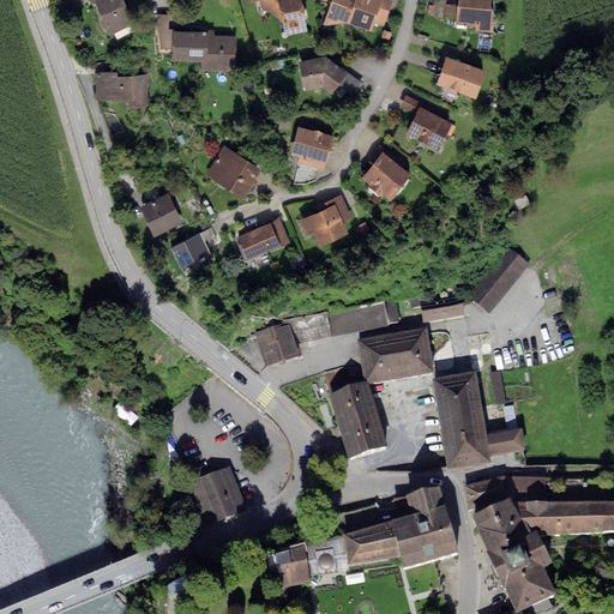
[(94,0),(110,35),(134,24),(122,0),(94,0)]
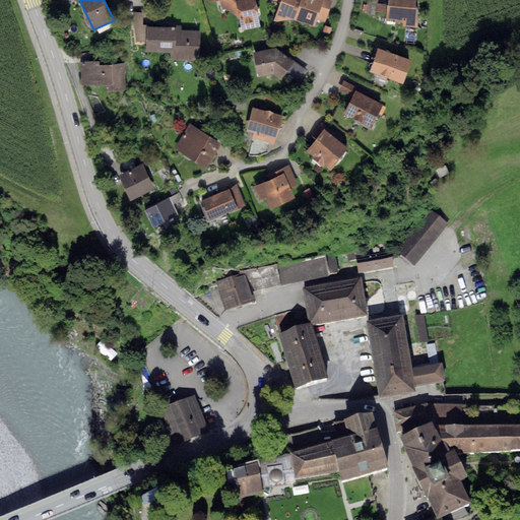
[(241,0),(217,0),(219,6),(239,17),(236,1),(241,0)]
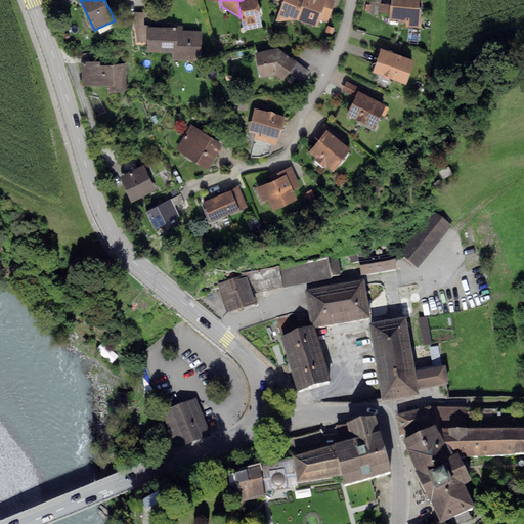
[(243,0),(237,1),(241,17),(244,32),(262,28),(260,17),(262,14),(261,8),(258,7),(257,0),(243,0)]
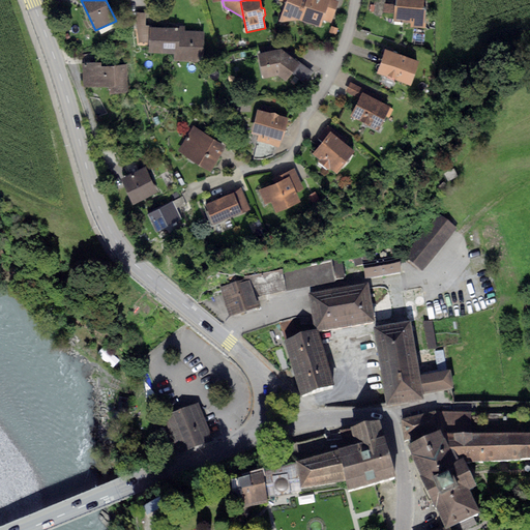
[(300,20),(306,0),(286,0),(286,2),(278,22),(282,23),(300,20)]
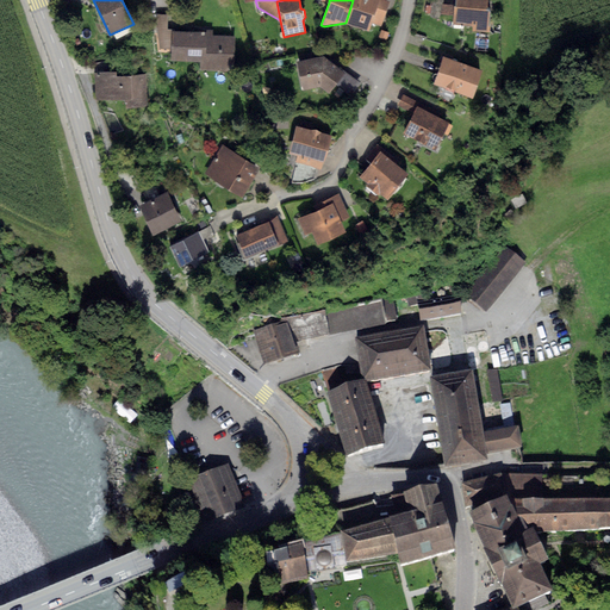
[(353,0),(346,23),(368,31),(372,24),(379,0),(353,0)]
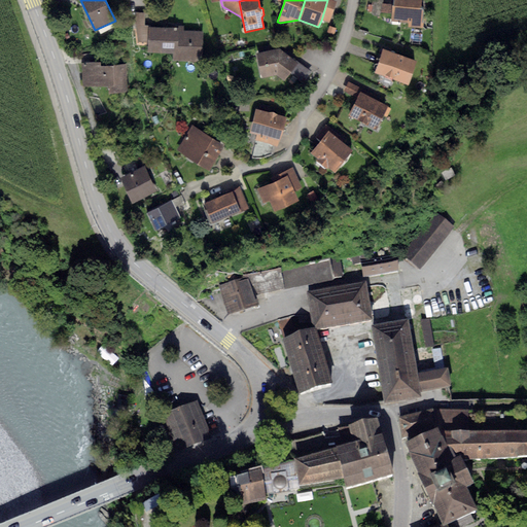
[(337,2),(331,0),(327,0),(321,21),(329,24),(337,2)]
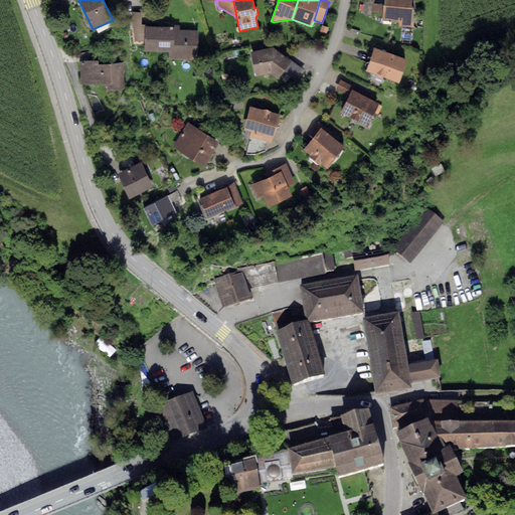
[(374,0),(365,0),(362,14),(371,16),(374,0)]
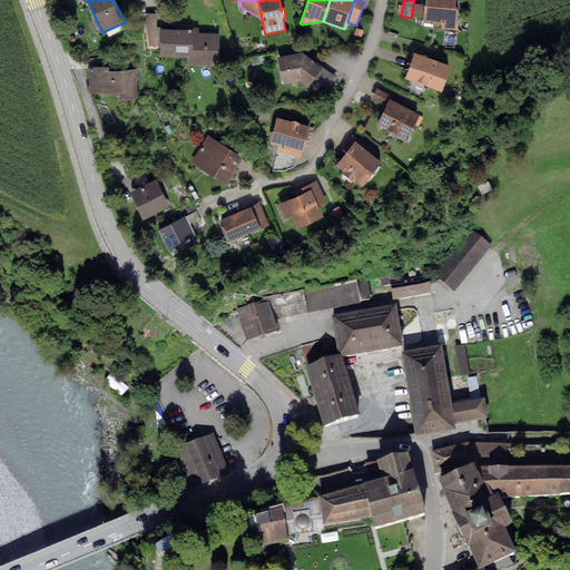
[(458,0),(457,0),(425,0),(424,22),(442,25),(442,29),(455,30),(458,0)]
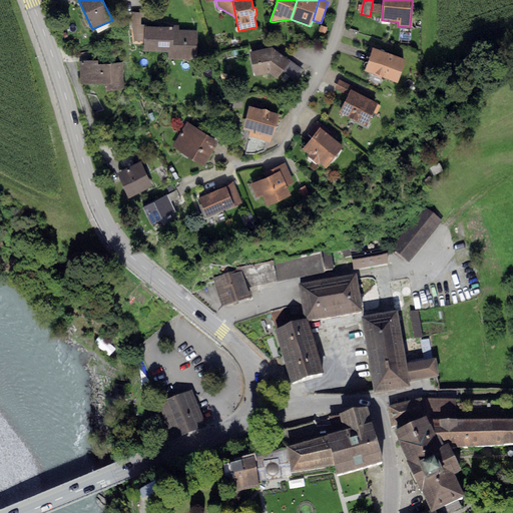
[(141,12),(131,13),(132,28),(134,41),(144,41),(145,27),(141,26),(141,12)]
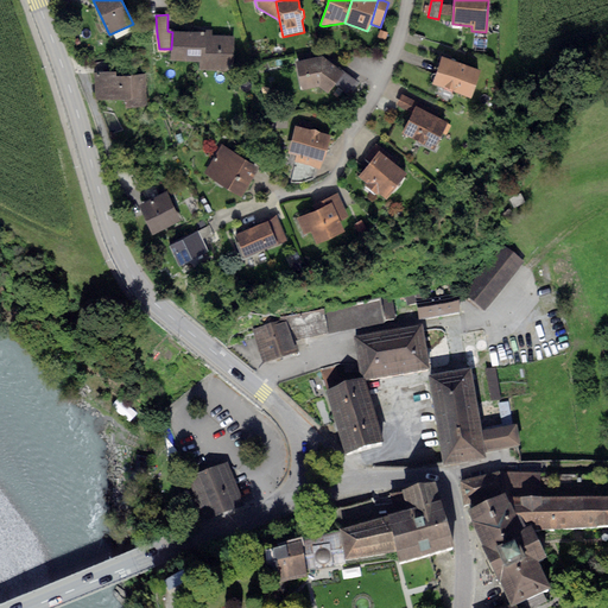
[(206,32),(172,32),(171,49),(171,61),(201,61),(201,69),(233,70),(234,36),(213,36),(213,30),(206,29),(206,32)]
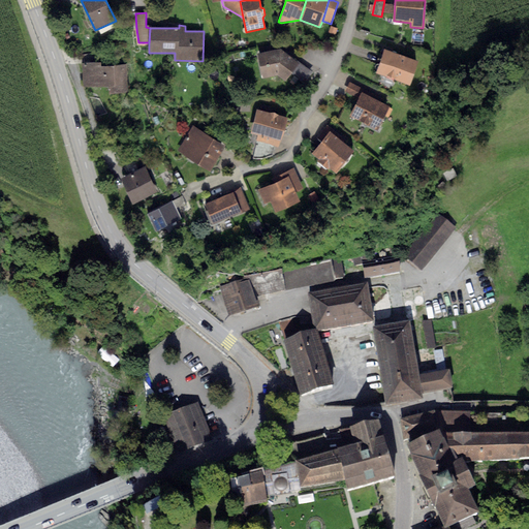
[(331,26),(329,32),(336,34),(338,28),(331,26)]
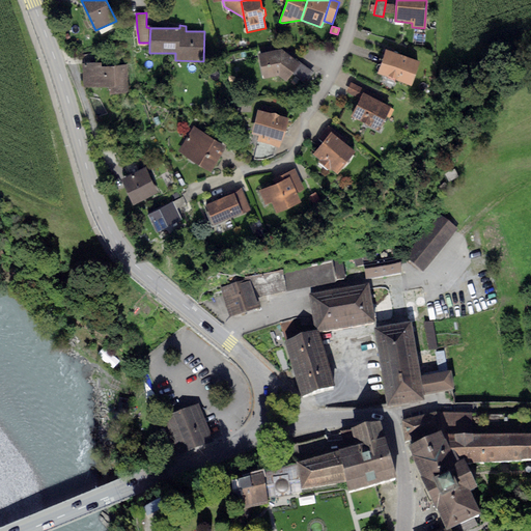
[(282,49),(258,55),(263,80),(279,76),(286,81),(294,72),(300,62),(282,49)]
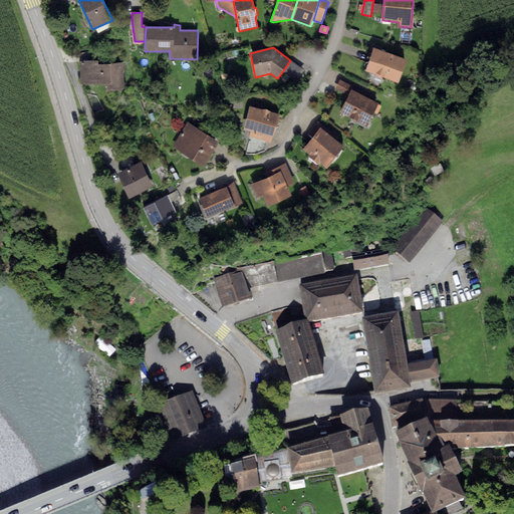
[(407,59),(373,47),(365,71),(375,74),(374,76),(381,79),(382,76),(398,82),(407,59)]
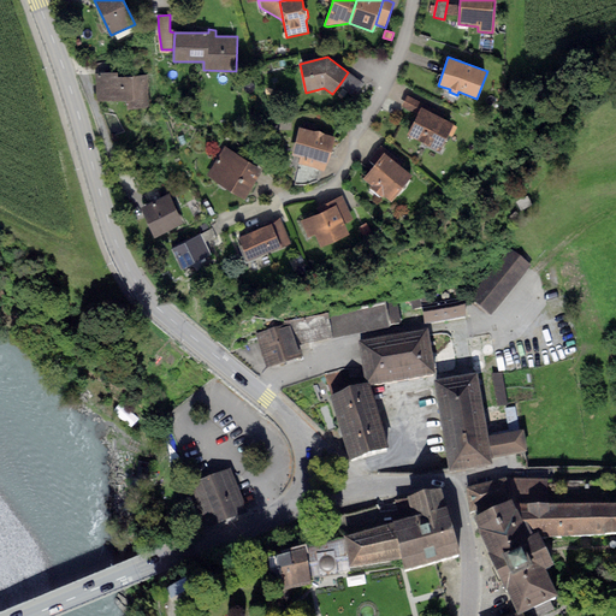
[(98,64),(98,73),(117,73),(117,63),(98,64)]
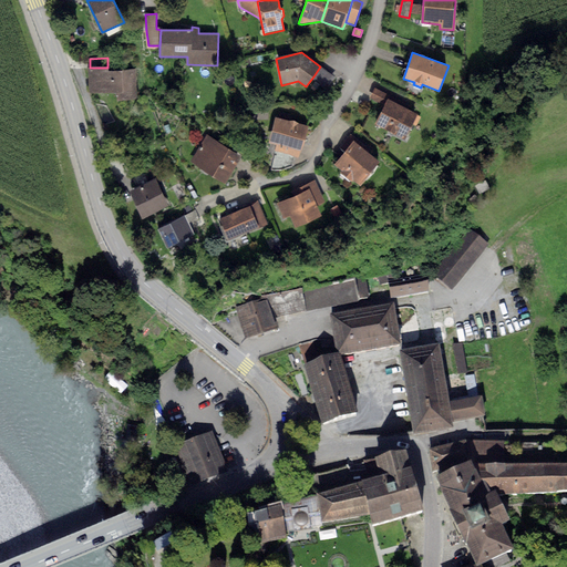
[(333,75),(320,66),(313,76),(327,85),(333,75)]
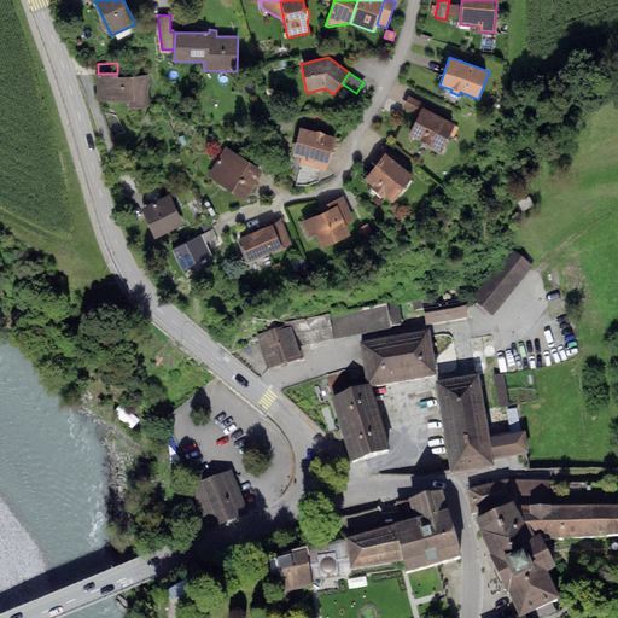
[(98,74),(97,74),(97,101),(130,100),(130,109),(150,108),(149,76),(118,77),(117,74),(98,74)]
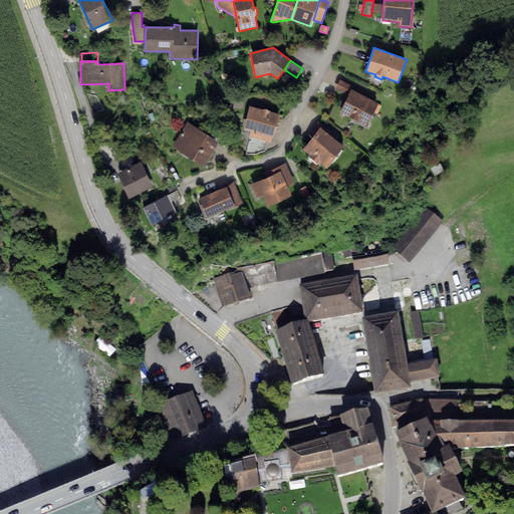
[(335,88),(348,95),(351,89),(352,87),(339,81),(335,88)]
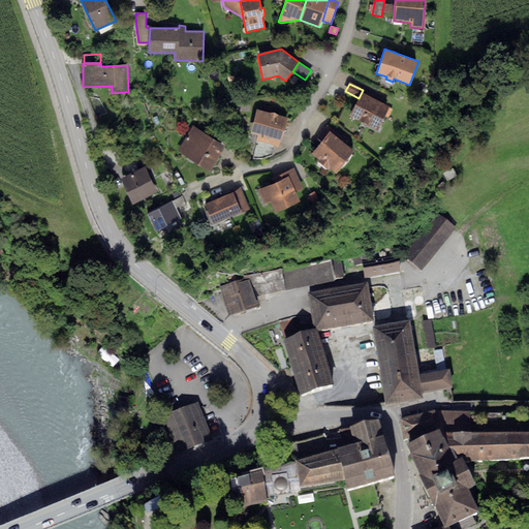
[(390,106),(362,92),(359,98),(349,116),(377,130),(390,106)]
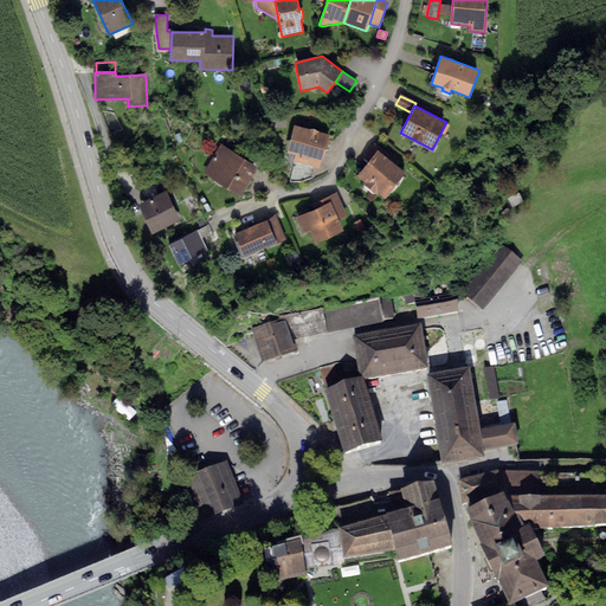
[(309,129),(295,126),(288,153),(295,155),(292,161),(295,162),(315,167),(321,169),(330,135),(318,131),(315,129),(309,129)]
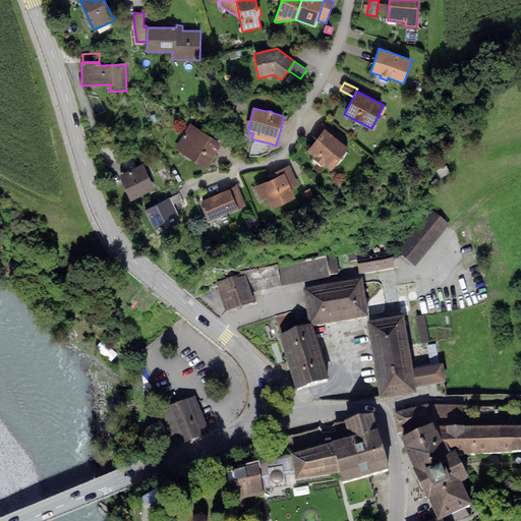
[(222,143),(189,124),(174,149),(208,168),(222,143)]
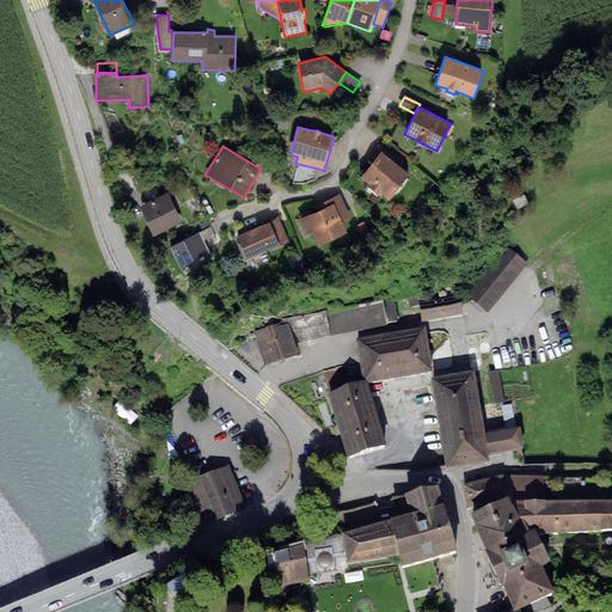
[(381,152),(361,178),(368,184),(365,189),(378,199),(381,194),(389,200),(409,173),(381,152)]
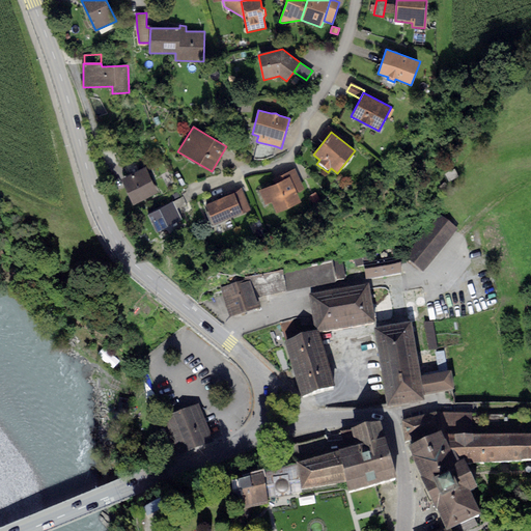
[(276,146),(258,142),(253,159),(262,160),(274,156),(276,146)]
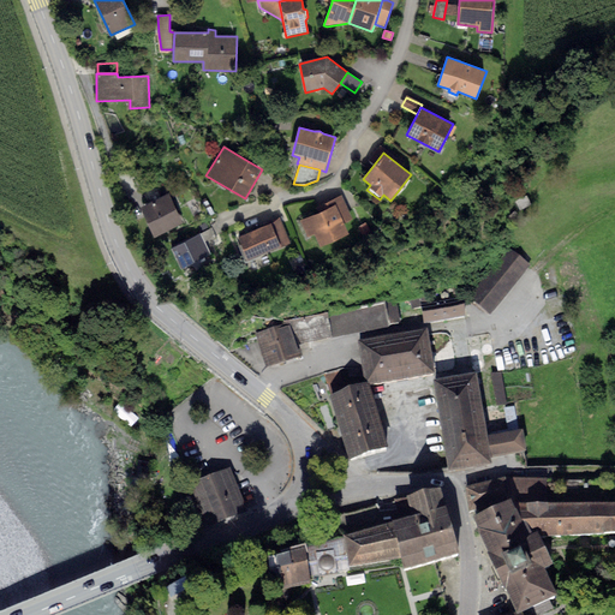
[(168,195),(141,208),(155,238),(183,224),(168,195)]
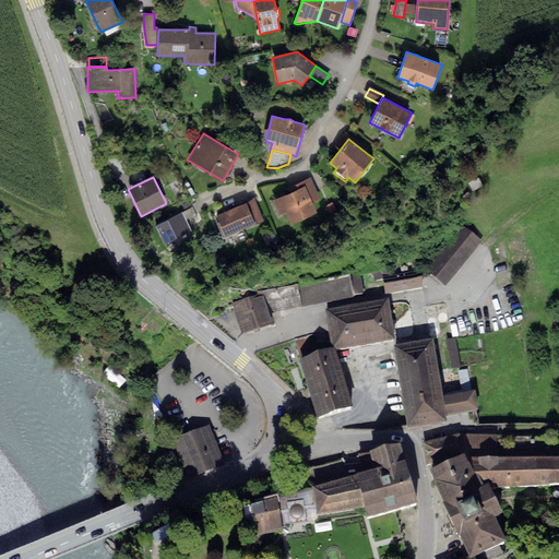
[(301,182),(304,187),(311,204),(321,200),(310,178),(301,182)]
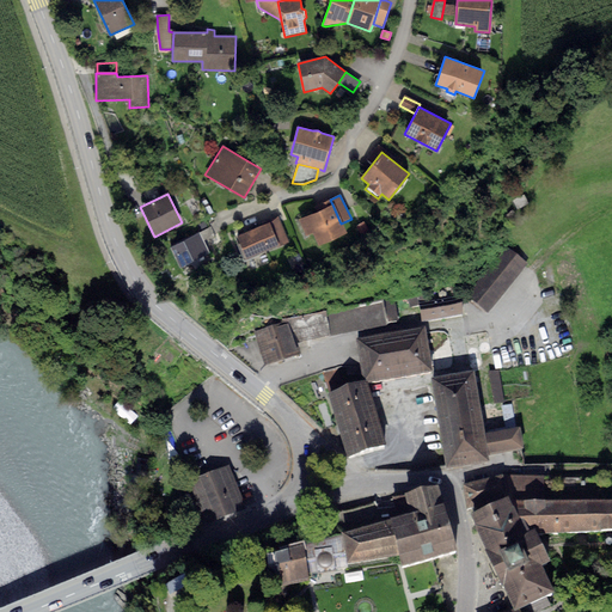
[(525,196),(514,201),(518,210),(530,206),(525,196)]
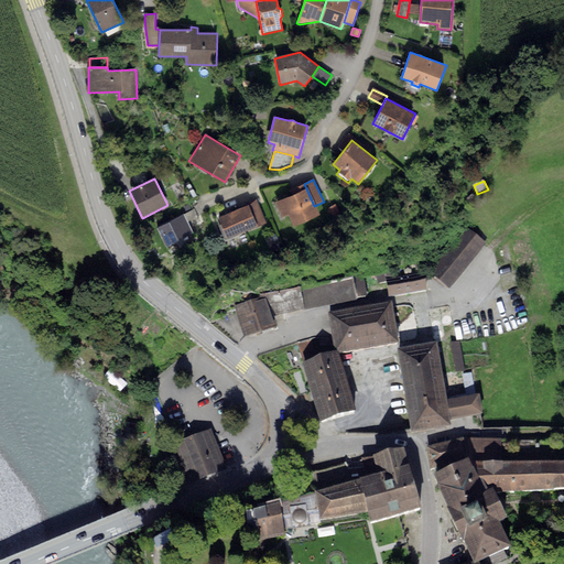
[(306,188),(275,203),(282,217),(289,215),(294,226),(318,215),(314,206),(306,188)]
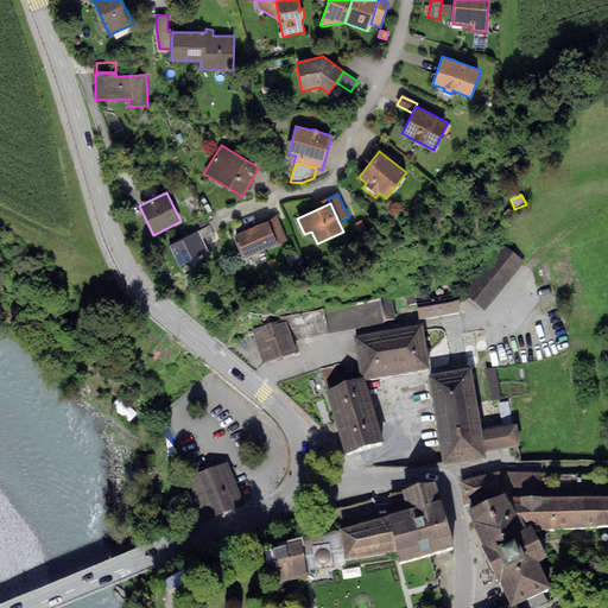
[(267,220),(268,221),(278,244),(287,239),(277,215),(267,220)]
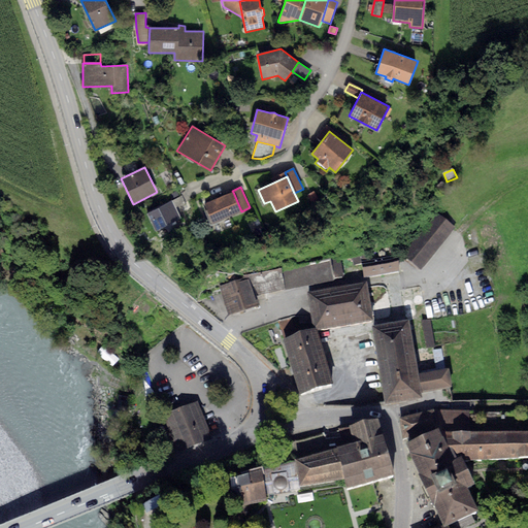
[(233,192),(204,204),(212,224),(241,211),(233,192)]
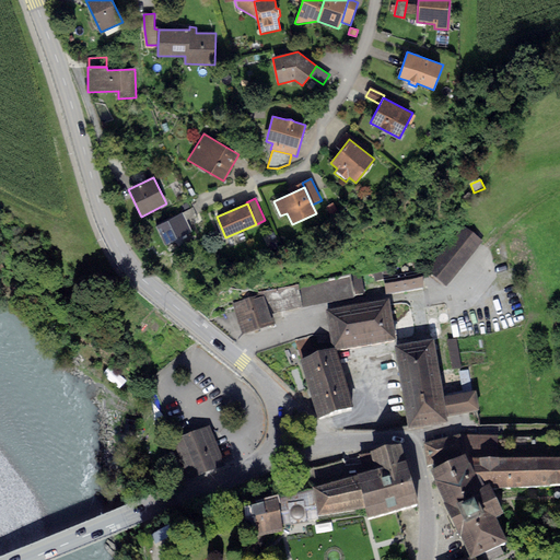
[(333,203),(325,208),(329,214),(337,211),(333,203)]
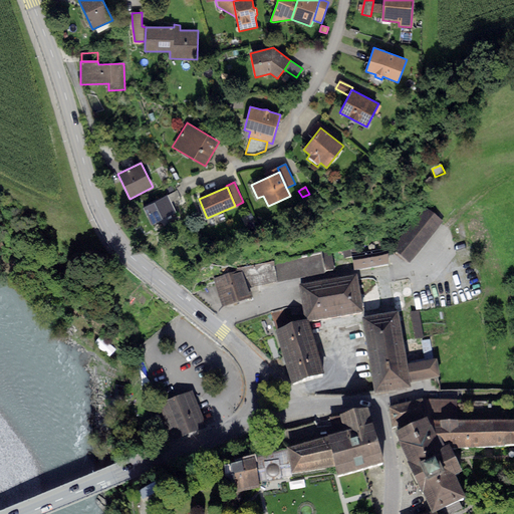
[(177,191),(167,196),(170,203),(180,198),(177,191)]
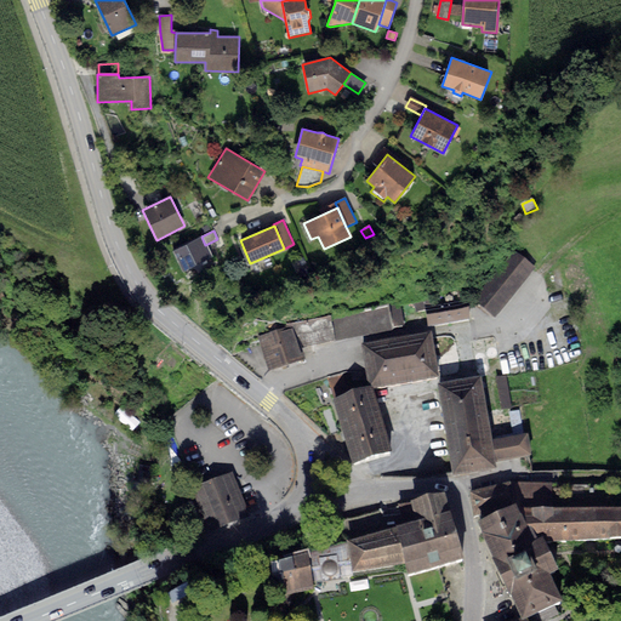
[(201,237),(172,250),(183,272),(212,257),(205,245),(201,237)]
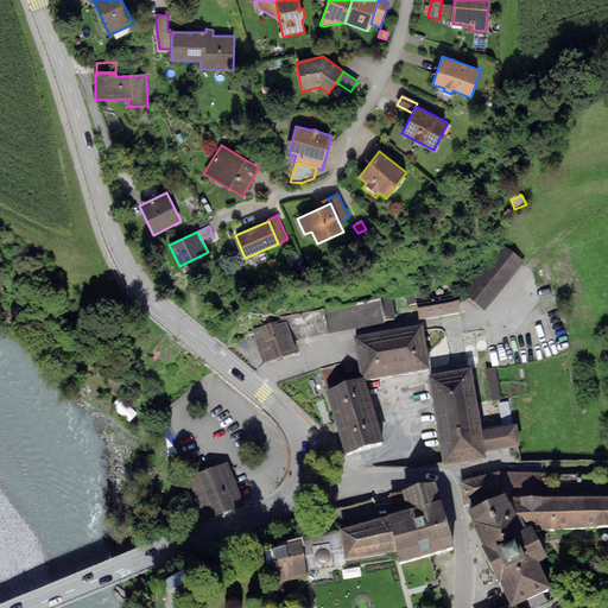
[(504,247),(463,297),(485,314),(525,264),(504,247)]
